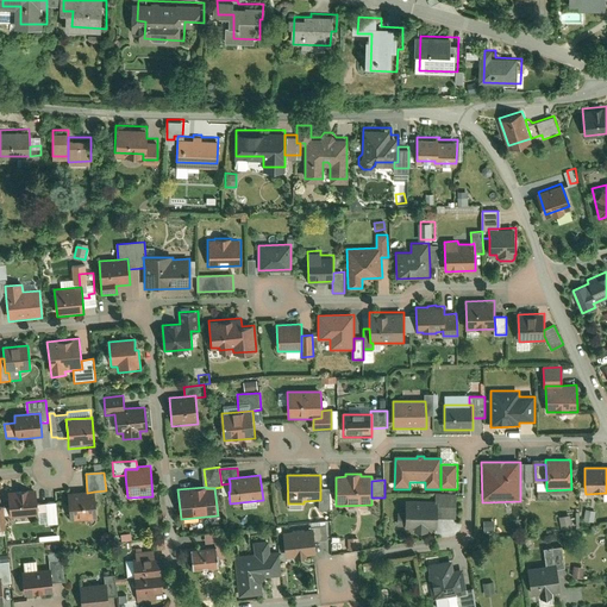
[(17,492),(8,493),(10,508),(10,517),(10,520),(38,519),(37,506),(37,490),(27,492),(22,490),(17,492)]
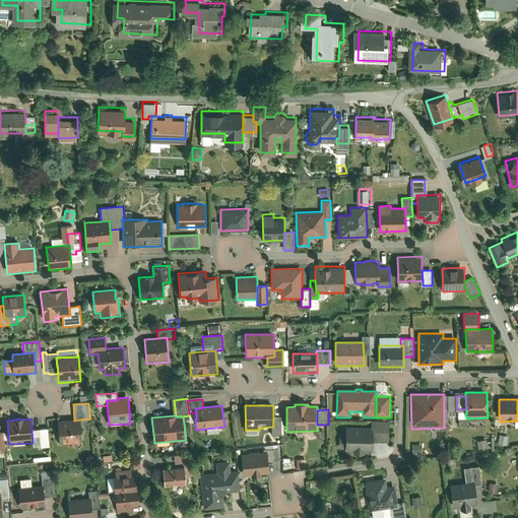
[(74,421),(58,422),(60,445),(72,444),(72,446),(82,445),(80,419),(74,421)]
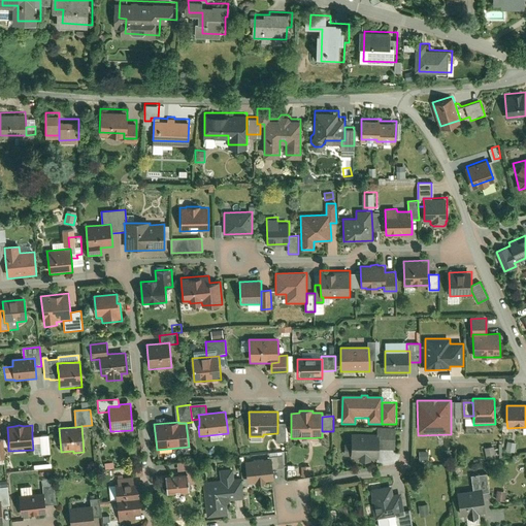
[(286,426),(277,426),(277,433),(276,433),(276,444),(286,442),(286,426)]
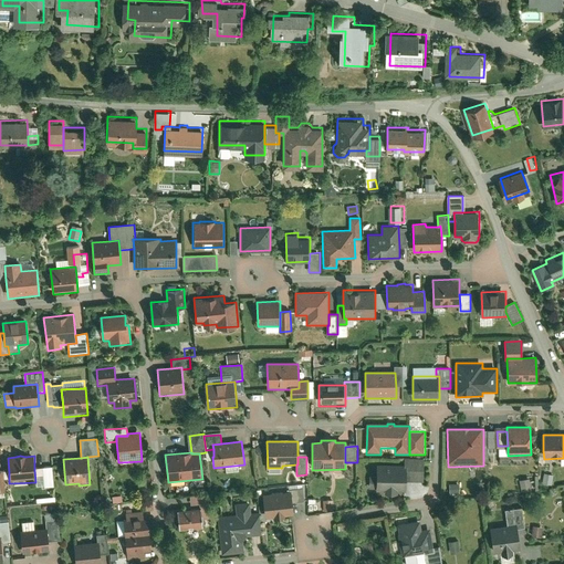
[(405,467),(407,467),(407,482),(424,483),(424,460),(405,460),(405,467)]
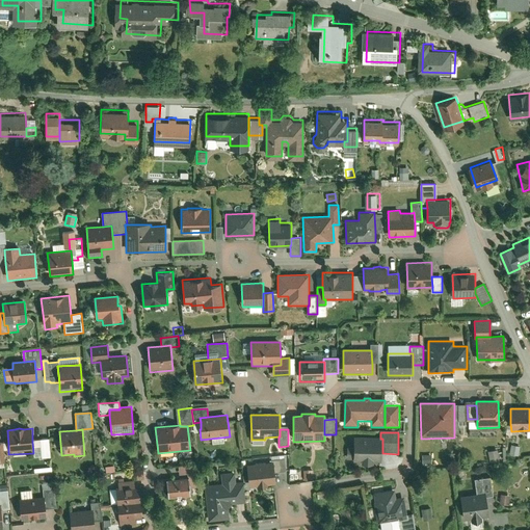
[(354,464),(382,464),(382,453),(382,439),(380,439),(354,438),(354,450),(347,450),(347,460),(354,460),(354,464)]
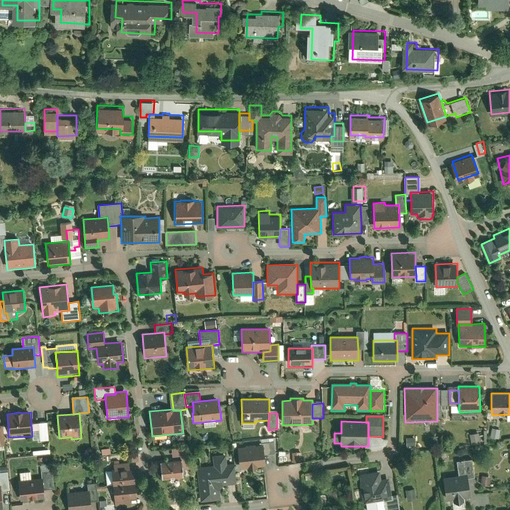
[(38,424),(39,440),(39,442),(49,441),(47,424),(38,424)]
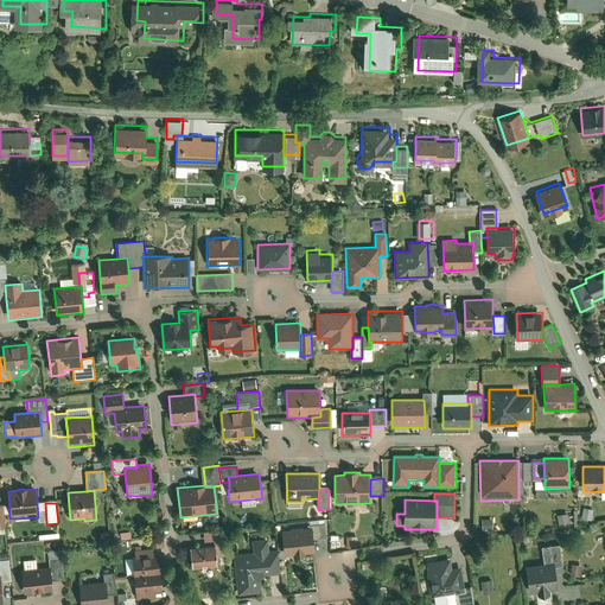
[(591,523),(594,513),(585,510),(581,521),(591,523)]
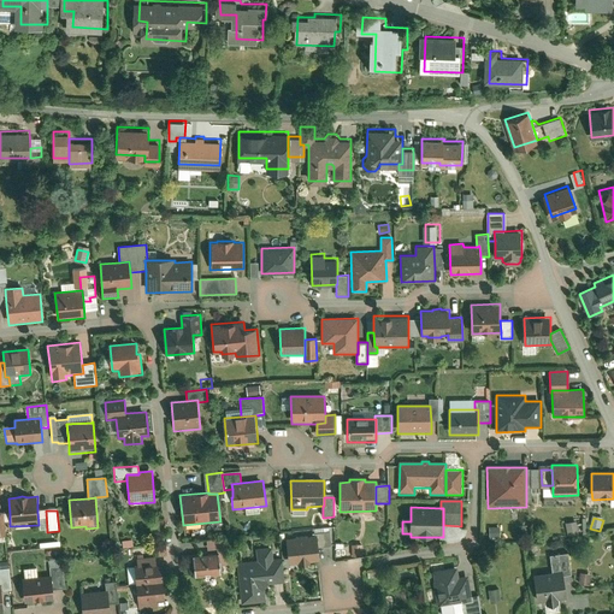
[(579,537),(577,523),(562,526),(566,541),(579,537)]
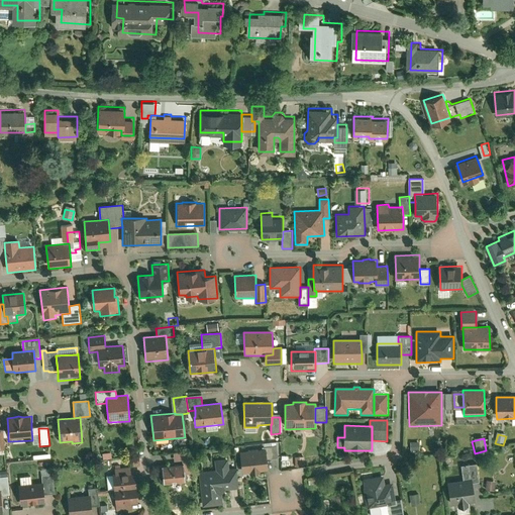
[(267,450),(268,461),(278,460),(277,447),(264,448),(265,450),(267,450)]
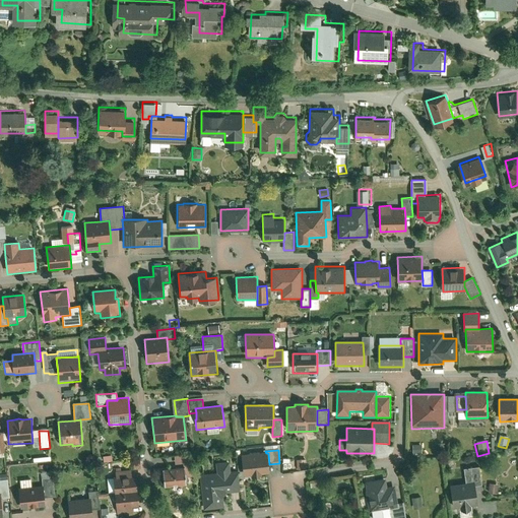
[(266,453),(242,456),(244,477),(252,476),(252,478),(262,477),(261,475),(270,474),(269,464),(268,453),(266,453)]
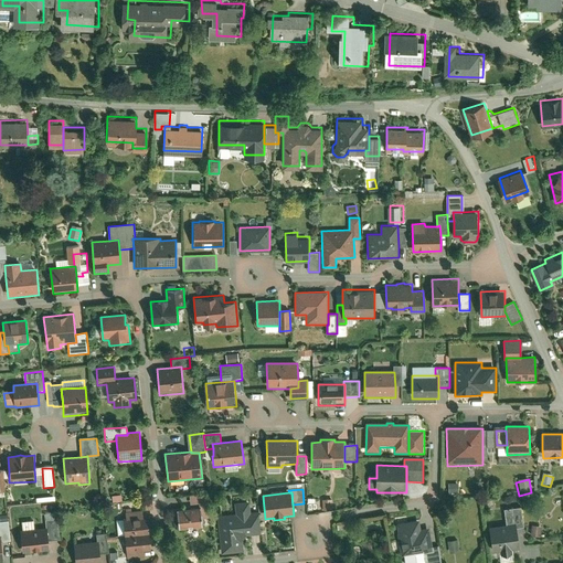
[(332,511),(332,501),(322,501),(322,511),(332,511)]
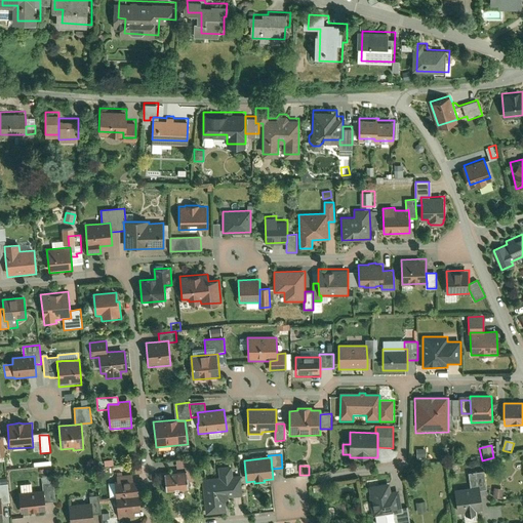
[(228,498),(242,496),(240,477),(233,477),(232,467),(218,469),(219,479),(202,480),(206,515),(226,513),(225,504),(228,498)]
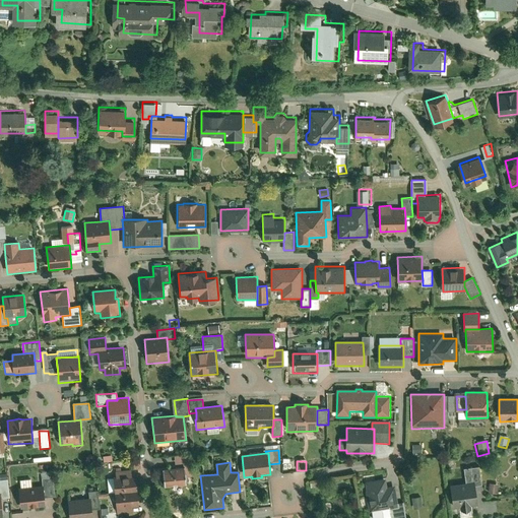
[(163,470),(165,489),(187,486),(184,467),(163,470)]
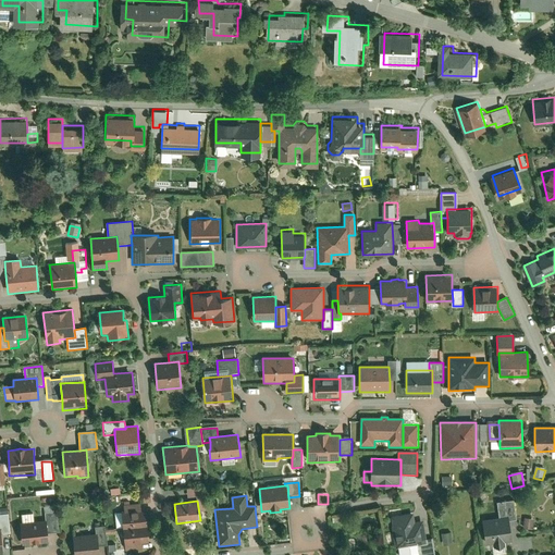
[(497,504),(500,519),(509,518),(509,522),(517,521),(516,512),(515,502),(497,504)]
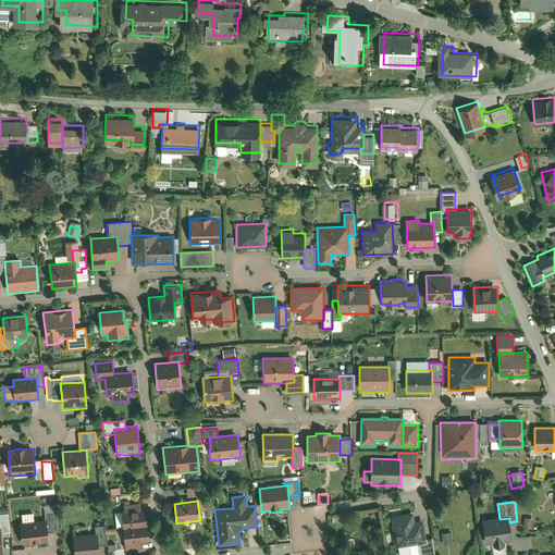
[(122,512),(124,530),(147,528),(146,509),(140,510),(140,505),(123,506),(124,512),(122,512)]
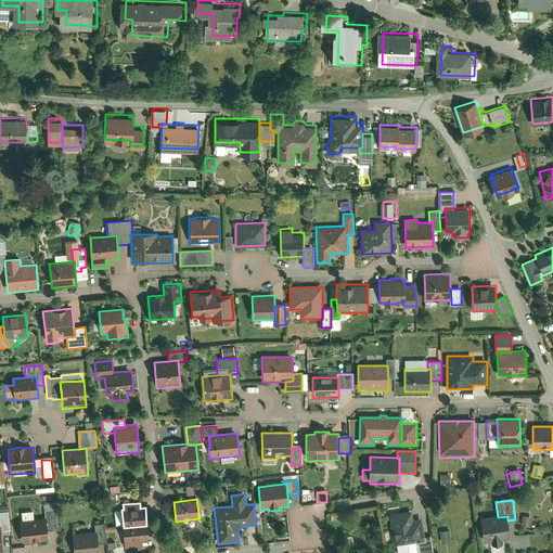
[(47,521),(48,532),(59,531),(56,505),(43,506),(44,521),(47,521)]
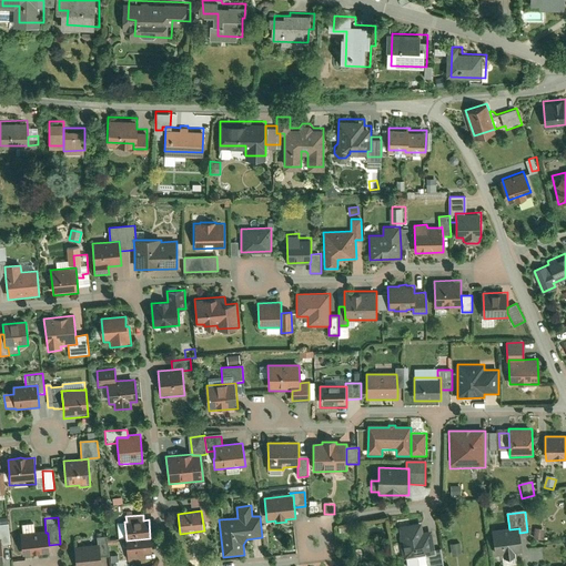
[(422,524),(398,528),(404,561),(420,558),(435,555),(434,552),(431,531),(423,532),(422,524)]
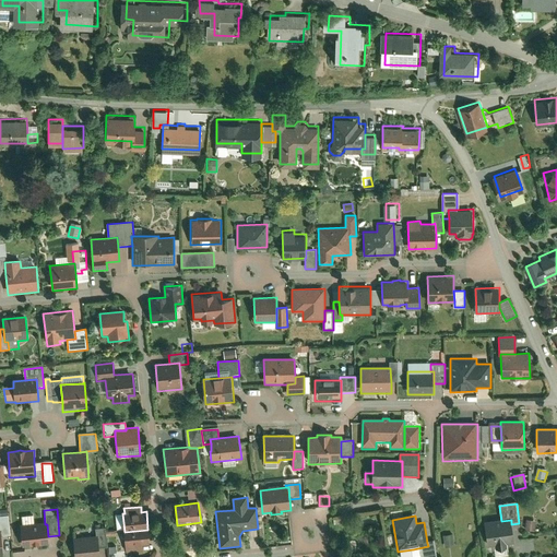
[(0,532),(1,538),(10,537),(8,517),(0,518),(0,532)]
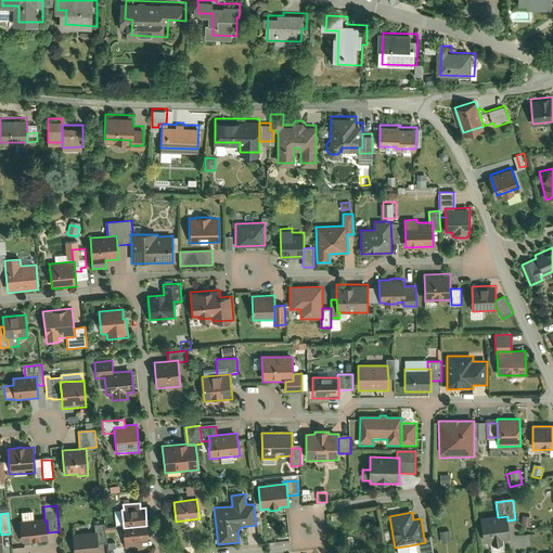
[(498,517),(481,519),(485,543),(491,542),(492,547),(503,544),(503,541),(511,540),(508,521),(508,516),(498,517)]
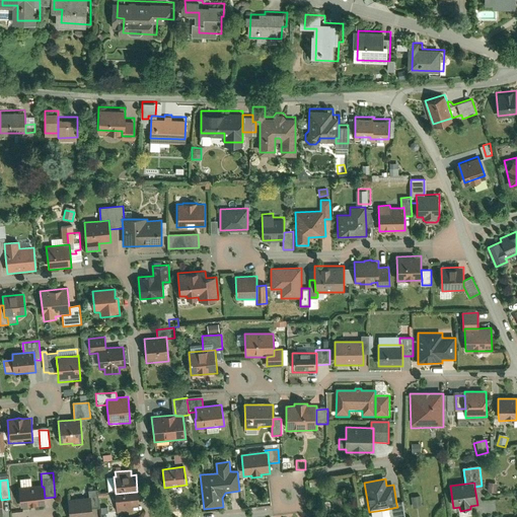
[(497,494),(498,485),(489,484),(488,493),(497,494)]
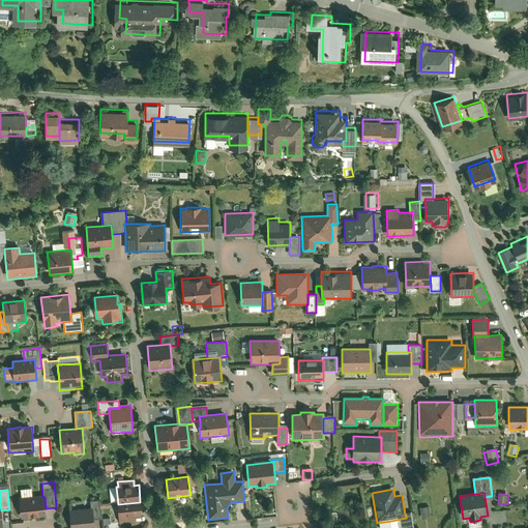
[(40,519),(47,518),(46,508),(45,497),(42,497),(33,498),(33,500),(20,501),(21,520),(28,520),(28,521),(40,520),(40,519)]
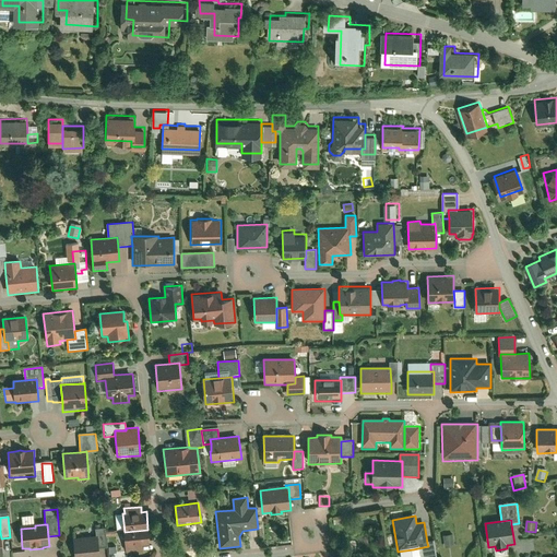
[(98,537),(99,548),(107,548),(106,530),(95,530),(96,537),(98,537)]
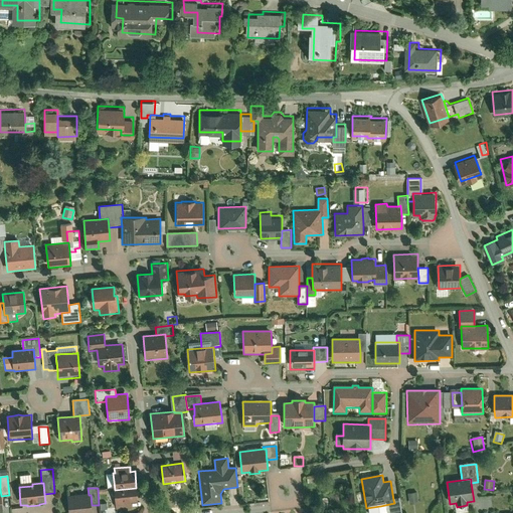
[(137,503),(136,488),(115,490),(116,511),(132,509),(132,504),(137,503)]
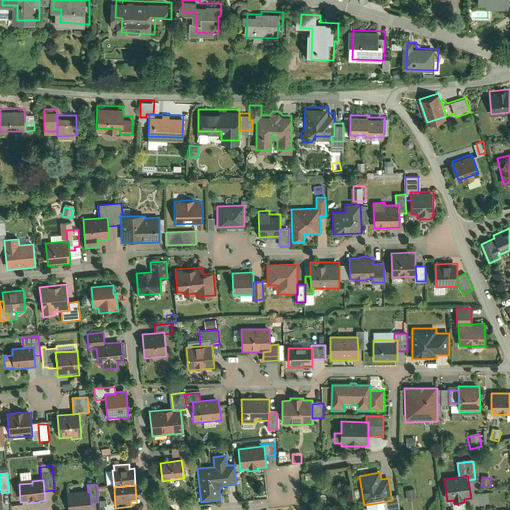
[(414,491),(406,492),(407,504),(416,503),(414,491)]
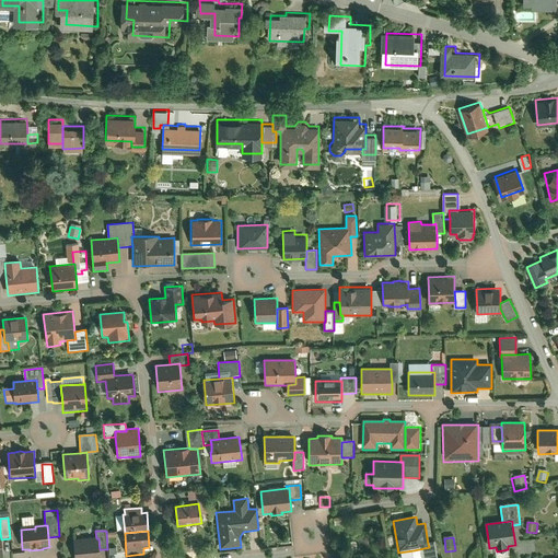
[(96,538),(74,541),(76,557),(100,557),(100,549),(99,538),(96,538)]
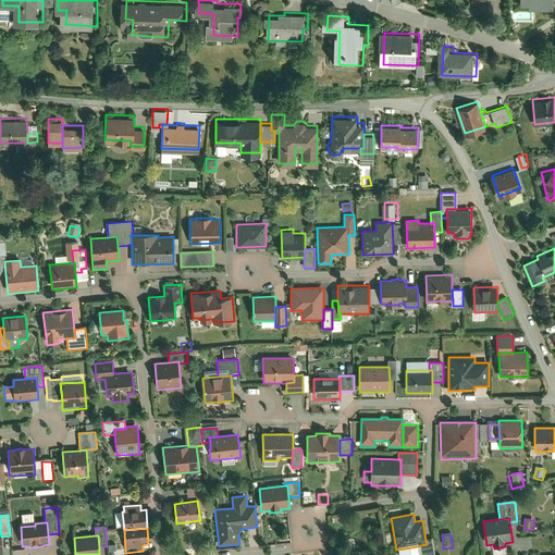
[(427,544),(411,547),(412,554),(420,554),(435,552),(433,540),(426,541),(427,544)]
